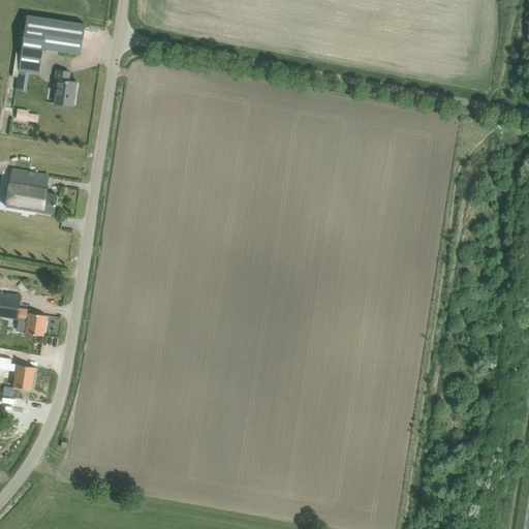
[(19,70),(16,90),(26,92),(29,71),(38,73),(42,49),(80,55),(85,24),(27,16),(19,70)]
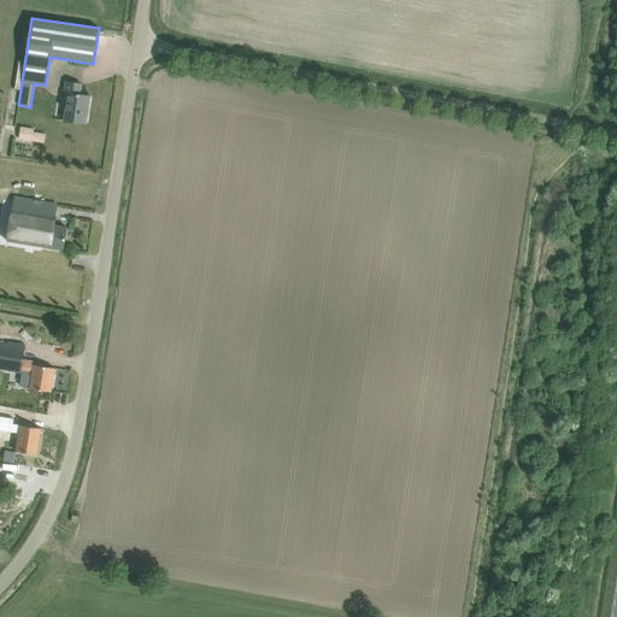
[(64,121),(82,123),(86,106),(88,106),(89,97),(80,95),(81,84),(65,82),(63,100),(66,101),(64,121)]
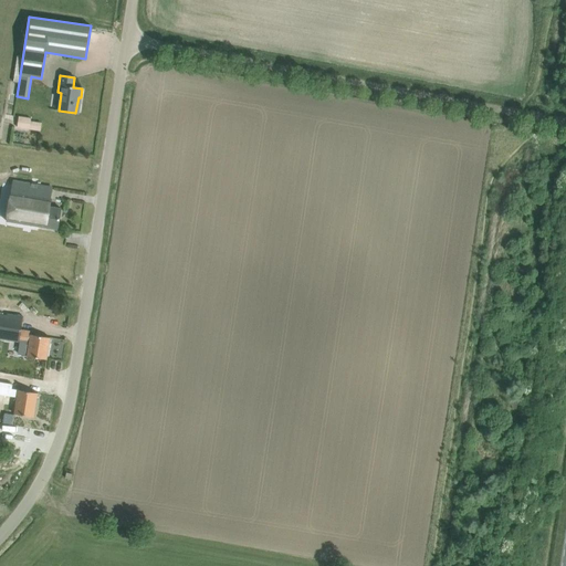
[(19,115),(18,127),(35,129),(37,122),(31,121),(31,117),(28,117),(19,115)]
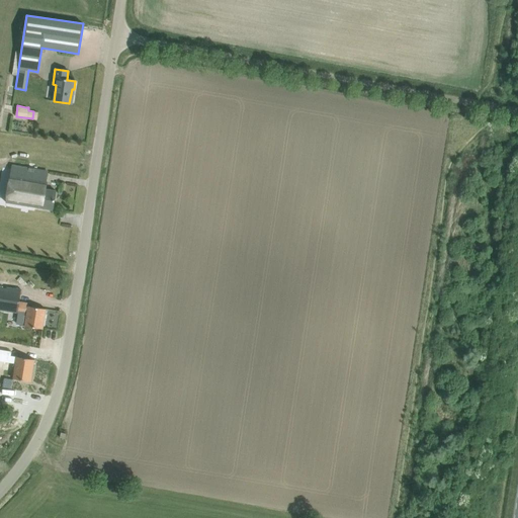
[(5,202),(41,208),(45,189),(46,180),(47,171),(13,166),(11,177),(9,177),(5,202)]
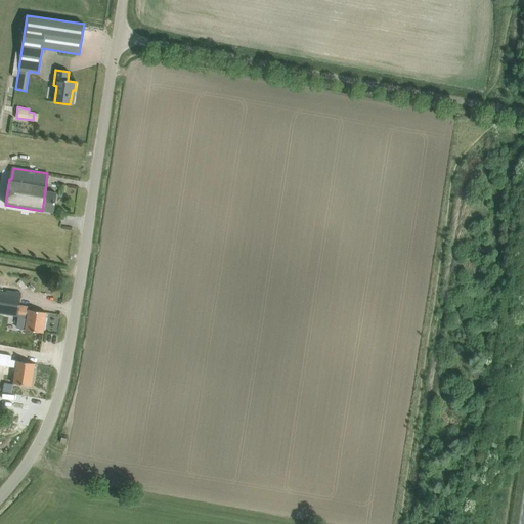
[(45,191),(42,211),(53,212),(56,192),(45,191)]
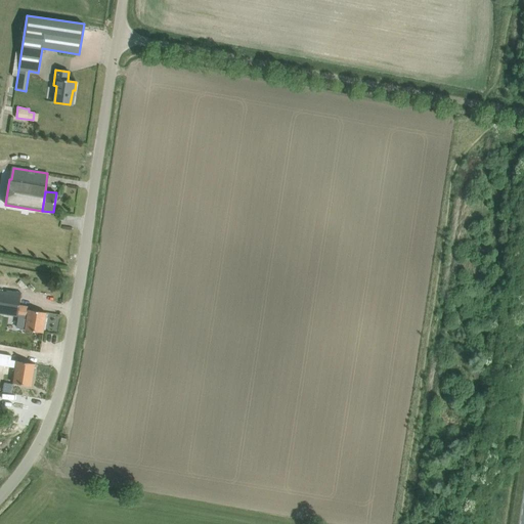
[(5,314),(27,317),(29,310),(29,307),(19,305),(22,293),(11,292),(0,289),(0,313),(5,314)]
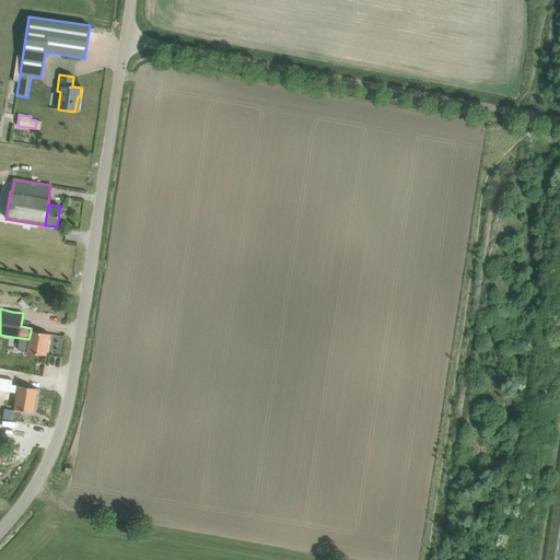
[(31,331),(28,339),(26,352),(35,353),(46,356),(49,334),(31,331)]
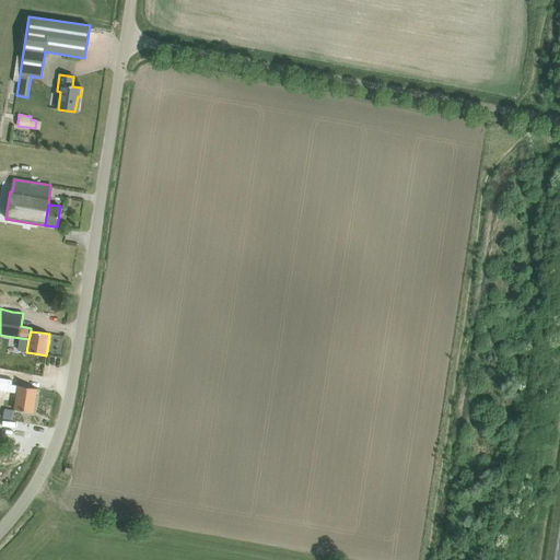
[(0,387),(15,389),(18,391),(19,386),(20,378),(0,375),(0,387)]
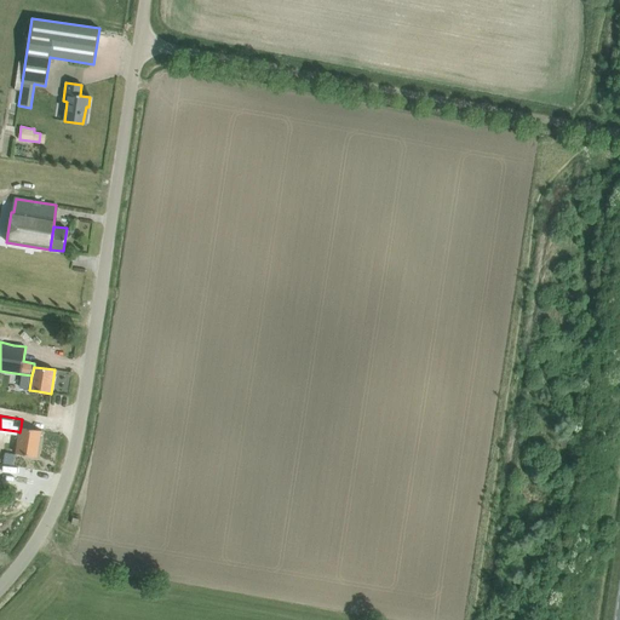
[(19,432),(16,453),(24,454),(36,457),(41,430),(21,428),(19,432)]
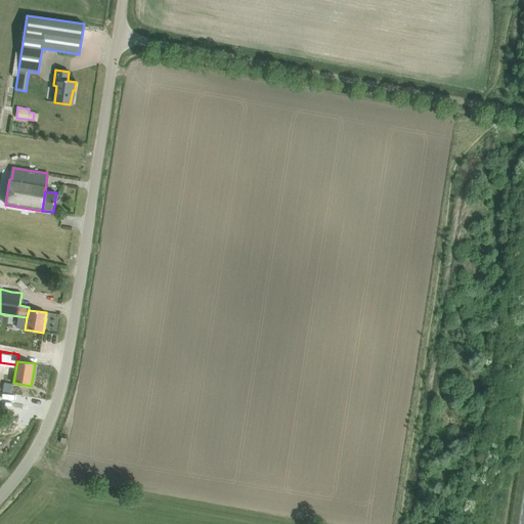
All buildings are outlined.
